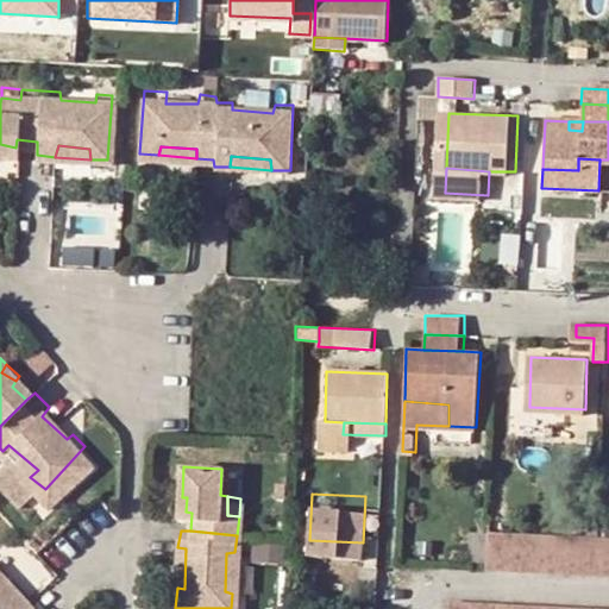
[(489,577),(608,581),(608,541),(602,542),(490,537),(489,572),(489,577)]
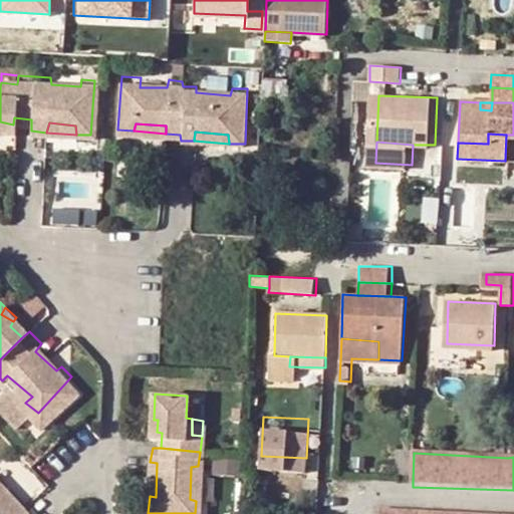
[(0,513),(29,513),(20,506),(14,511),(0,494),(0,513)]
